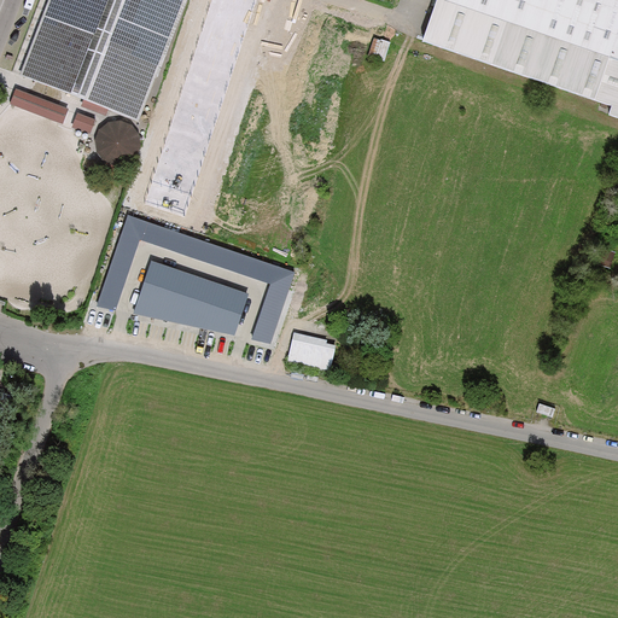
[(51,0),(22,75),(70,93),(88,100),(136,118),(181,0),(51,0)]
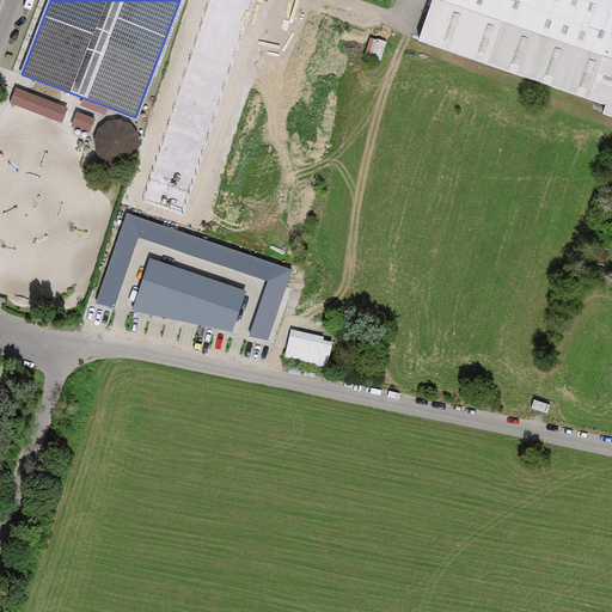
[(250,0),(212,0),(147,200),(181,210),(250,0)]
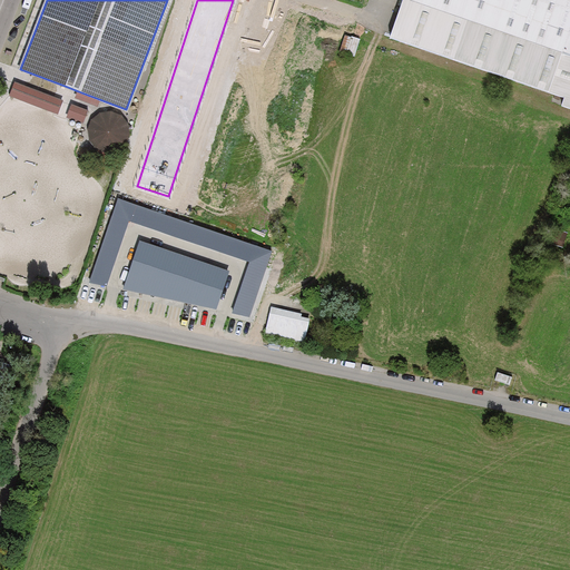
[(569,0),(403,0),(390,38),(564,99),(562,107),(569,109),(569,0)]
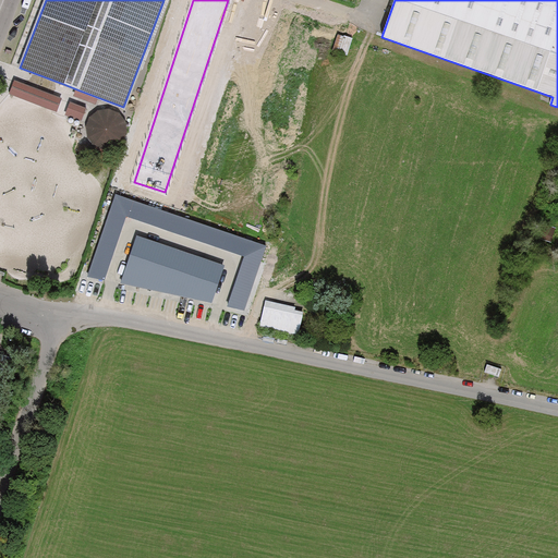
[(61,99),(14,81),(10,92),(57,111),(61,99)]
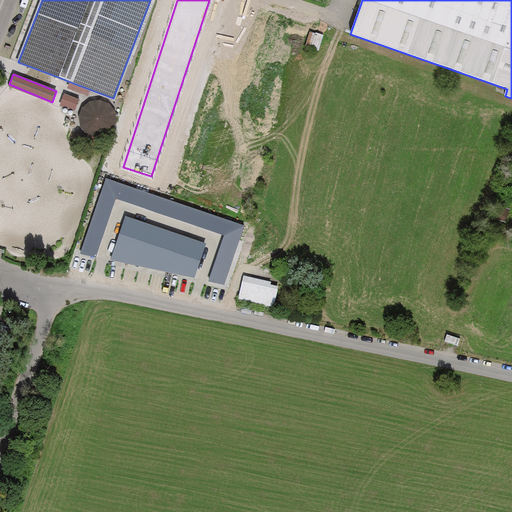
[(64,96),(60,104),(75,110),(80,99),(71,96),(70,99),(64,96)]
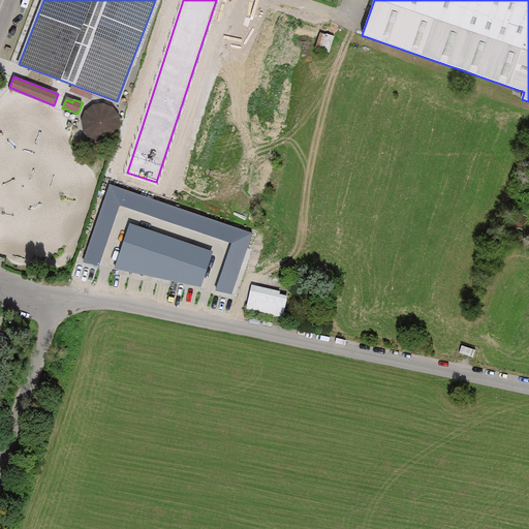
[(117,112),(112,106),(106,103),(100,103),(94,104),(89,107),(85,113),(83,118),(83,124),(84,129),(88,134),(92,137),(98,139),(103,139),(110,137),(114,134),(118,129),(119,123),(119,117),(117,112)]
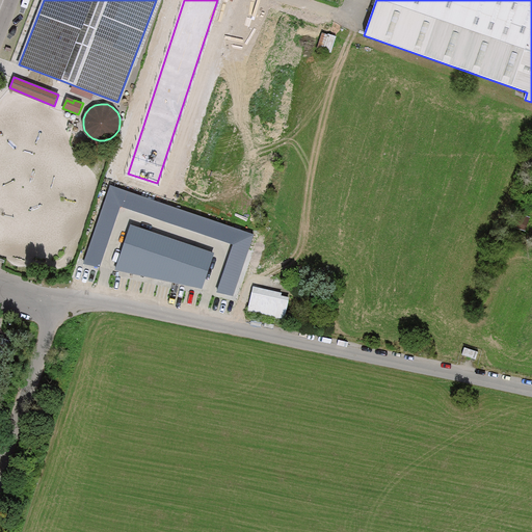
[(110,185),(84,262),(100,267),(121,207),(233,244),(216,292),(233,298),(254,234),(110,185)]
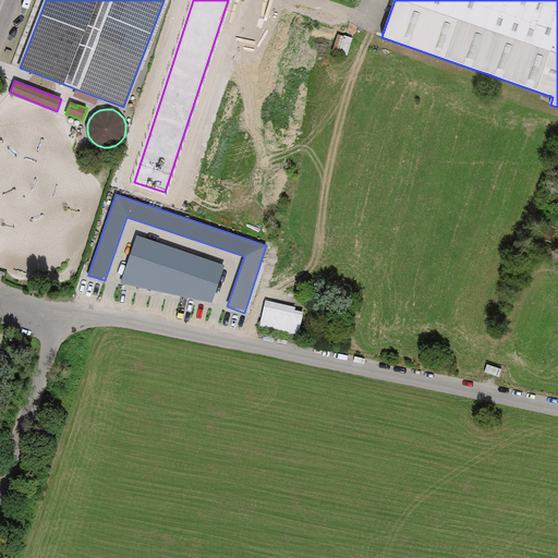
[(226,265),(137,235),(121,283),(211,304),(226,265)]
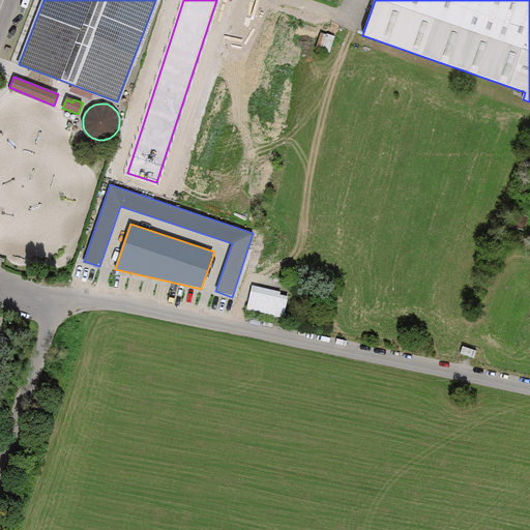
[(289,297),(252,289),(247,310),(285,317),(289,297)]
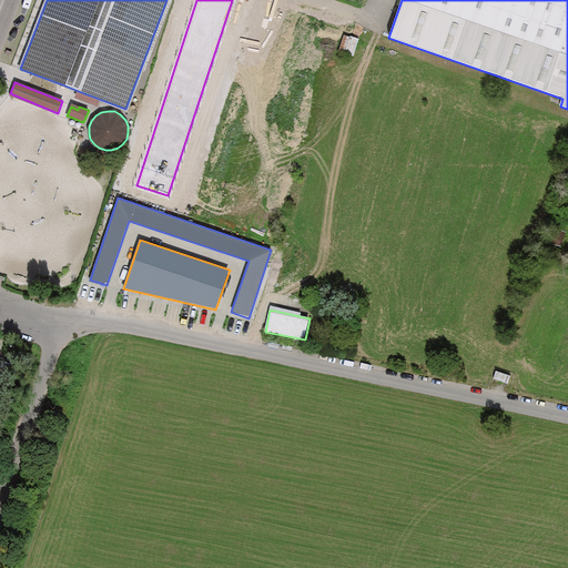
[(511,376),(495,371),(492,378),(509,384),(511,376)]
